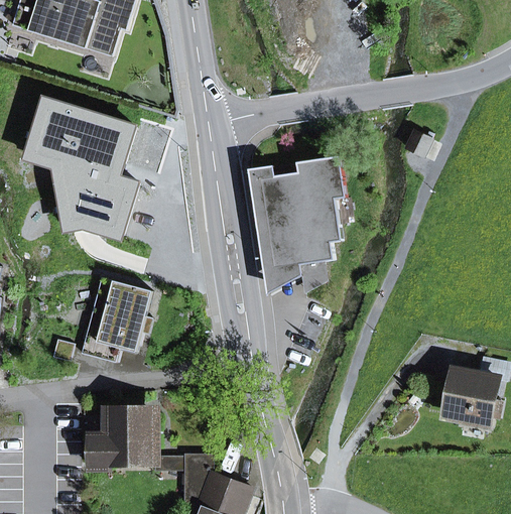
[(16,0),(9,24),(26,29),(35,0),(16,0)]
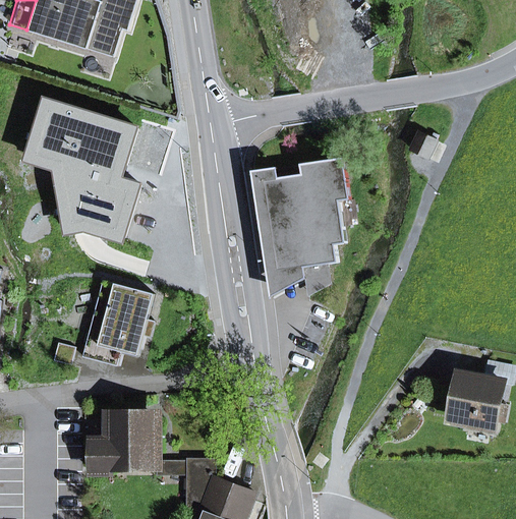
[(36,0),(26,30),(111,56),(119,29),(125,30),(133,0),(36,0)]
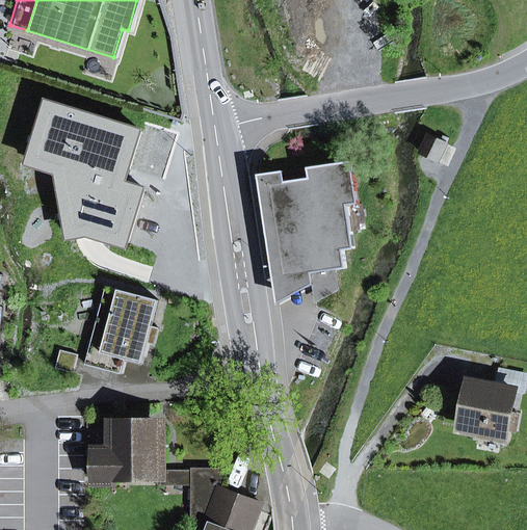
[(443,142),(425,134),(417,152),(433,160),(443,142)]
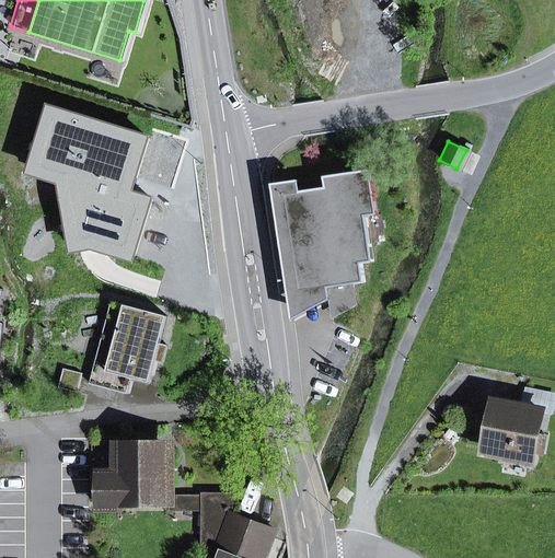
[(280,193),(295,291),(350,282),(360,281),(358,262),(369,260),(362,214),(373,213),(367,169),(321,175),(322,186),(297,190),(280,193)]
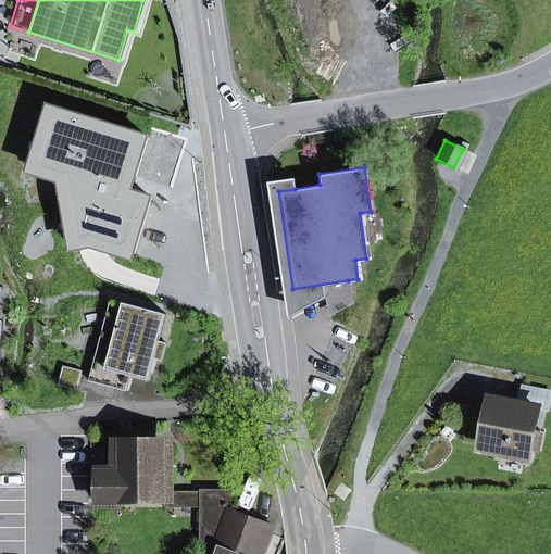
[(348,280),(292,289),(278,191),(295,189),(292,177),(266,181),(287,317),(323,297),(325,315),(351,302),(348,280)]
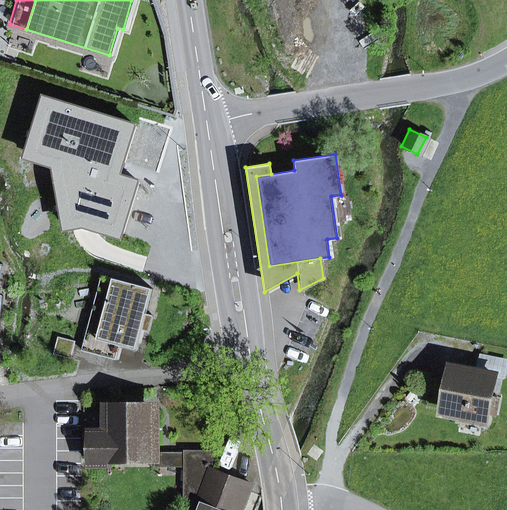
[(142,313),(149,288),(98,274),(78,350),(112,359),(116,344),(133,349),(138,329),(142,313)]
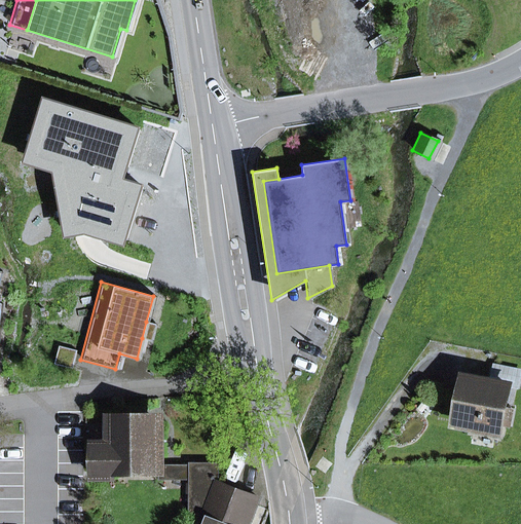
[(153,324),(146,322),(142,338),(149,340),(153,324)]
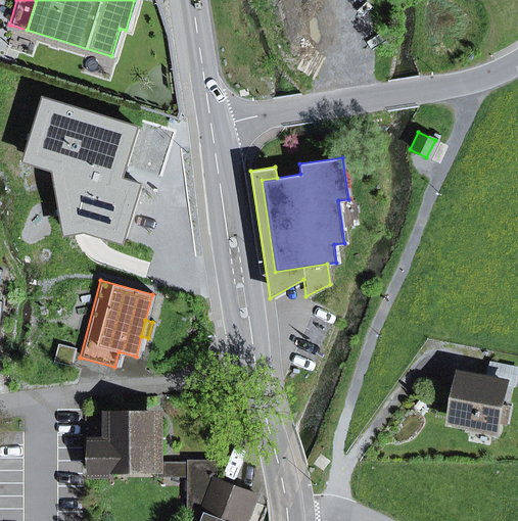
[(71,348),(57,345),(54,359),(66,362),(71,348)]
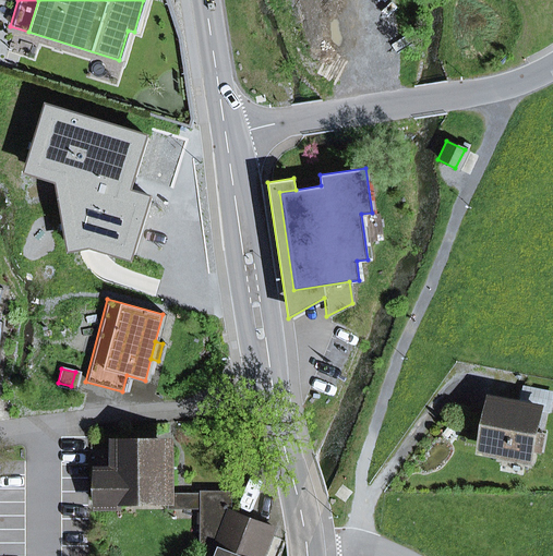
[(533,462),(548,393),(519,387),(517,403),(488,397),(477,451),(533,462)]
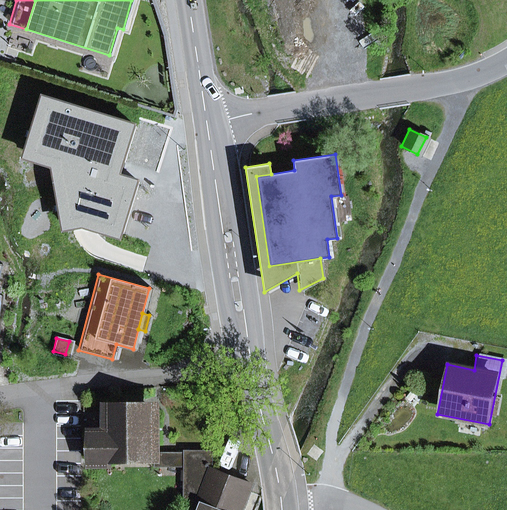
[(108,463),(108,454),(151,453),(150,411),(135,411),(135,402),(121,403),(122,410),(106,411),(106,422),(99,422),(100,431),(88,431),(88,464),(108,463)]
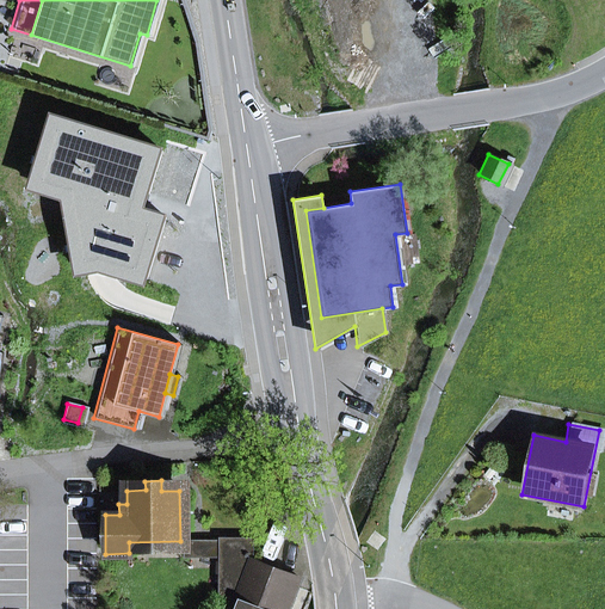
[(284,608),(296,578),(247,559),(248,537),(218,539),(218,541),(218,557),(218,592),(233,597),(228,608),(284,608)]
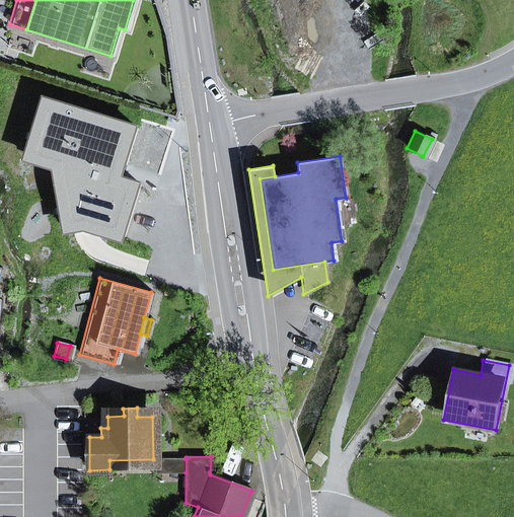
[(109,470),(153,469),(153,459),(109,460),(109,469),(109,470)]
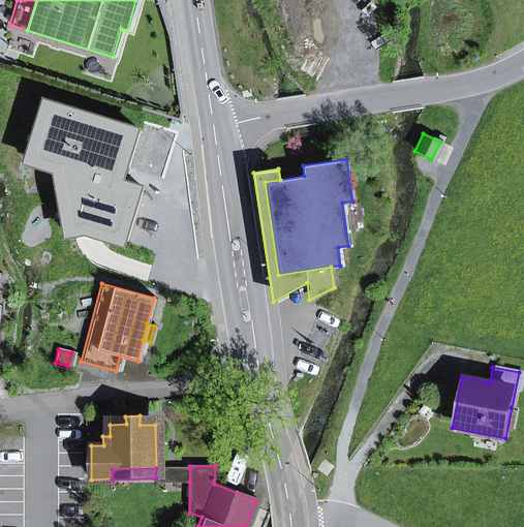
[(189,468),(156,468),(156,478),(156,482),(189,482),(189,468)]
